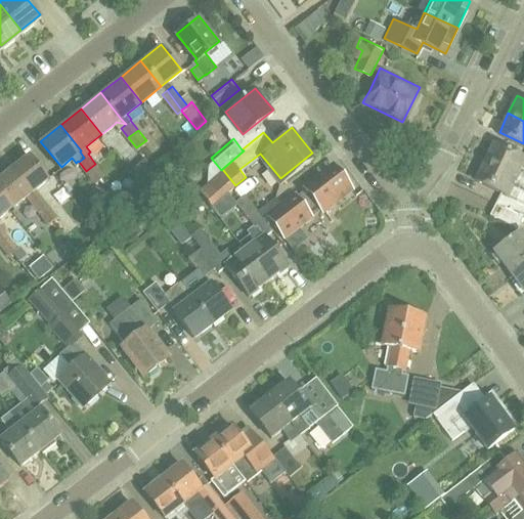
[(523,155),(494,140),(485,159),(523,178),(523,166),(520,165),(523,155)]
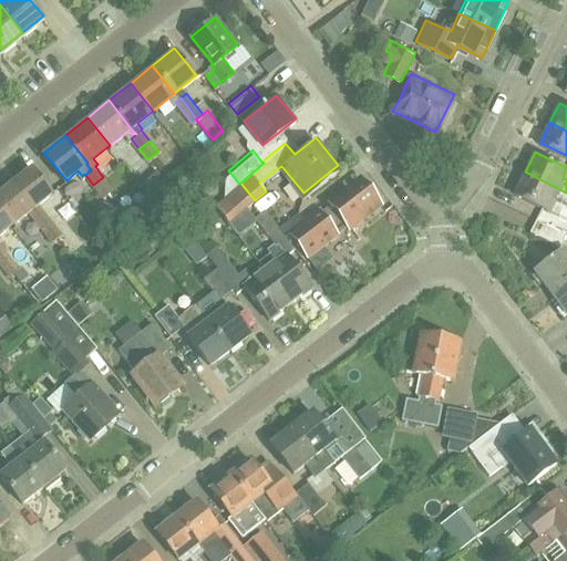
[(32,165),(12,182),(32,208),(35,211),(32,215),(40,225),(42,228),(48,224),(50,227),(54,224),(50,217),(38,204),(53,191),(32,165)]
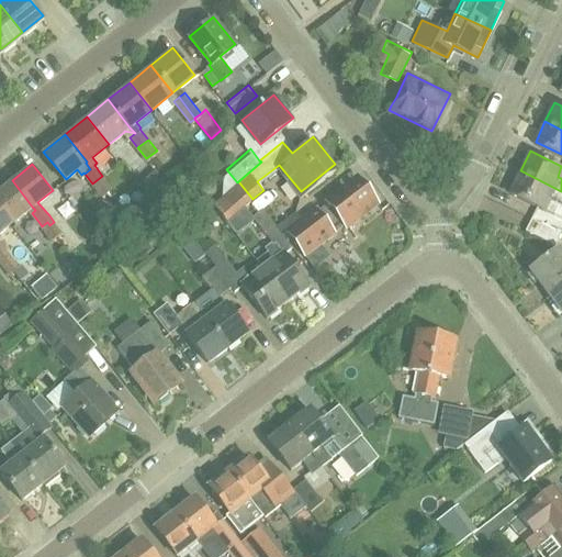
[(561,191),(520,170),(510,191),(542,207),(543,204),(554,210),(558,202),(561,204),(561,191)]
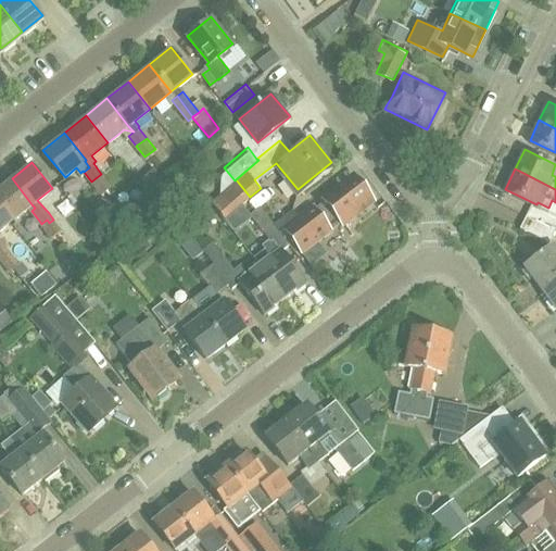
[(293,208),(274,222),(280,230),(283,228),(301,251),(332,227),(327,221),(336,214),(343,224),(374,200),(354,173),(323,197),(325,199),(316,205),(314,203),(299,215),(293,208)]
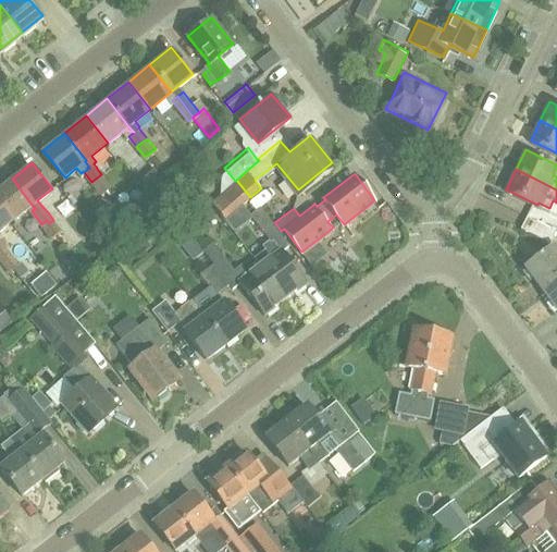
[(101,174),(91,182),(99,192),(109,184),(101,174)]
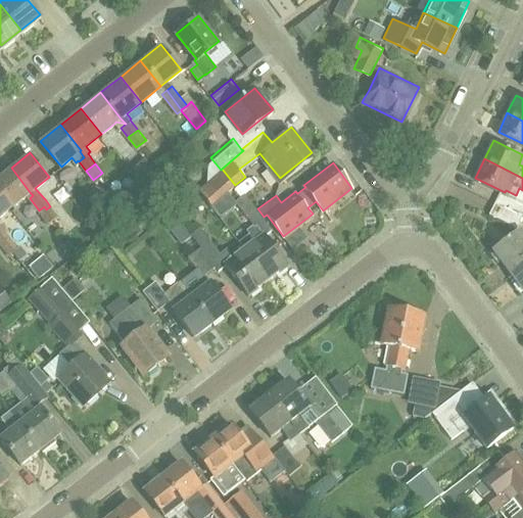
[(11,168),(0,176),(0,192),(11,206),(27,194),(30,198),(33,195),(30,192),(11,168)]
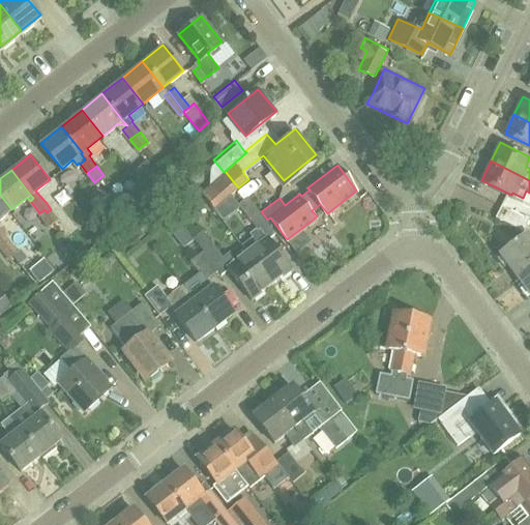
[(225,171),(224,172),(201,190),(213,206),(238,187),(225,171)]
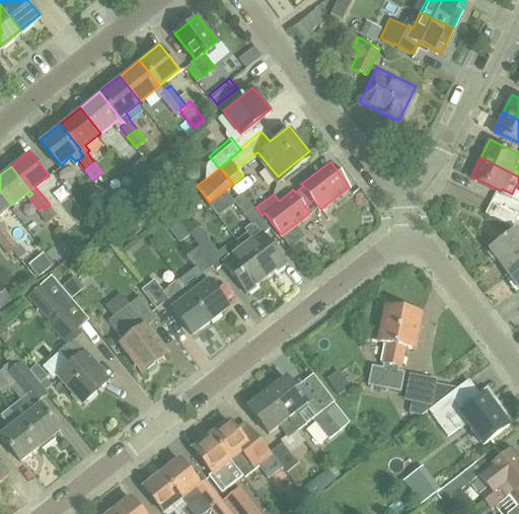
[(109,190),(106,186),(93,178),(88,189),(104,198),(109,190)]
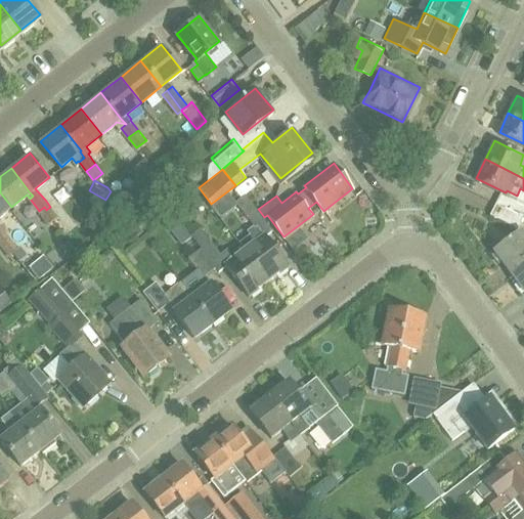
[(0,242),(5,239),(7,242),(11,239),(6,232),(0,224),(0,216),(11,207),(0,192),(0,242)]
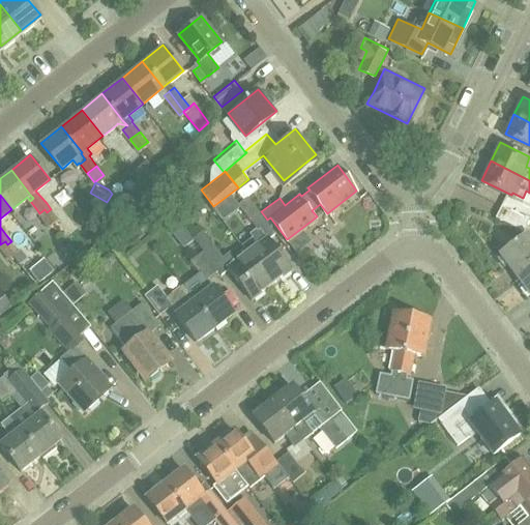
[(267,220),(261,211),(248,195),(238,202),(252,221),(262,213),(275,231),(267,220)]
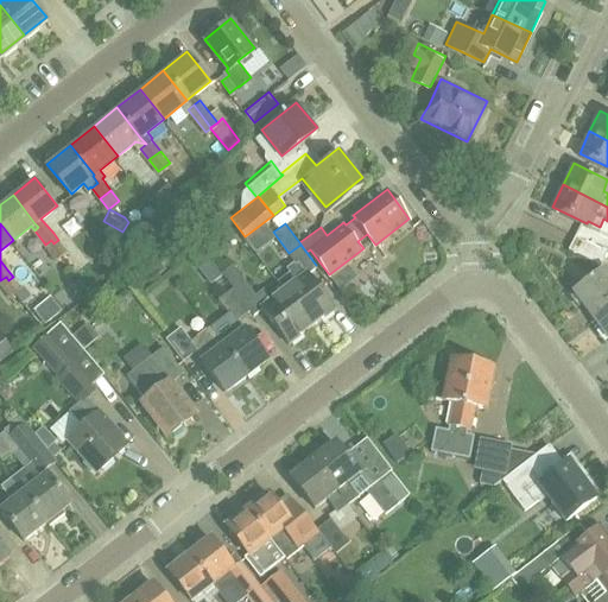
[(600,261),(607,247),(602,245),(602,247),(575,234),(568,246),(600,261)]
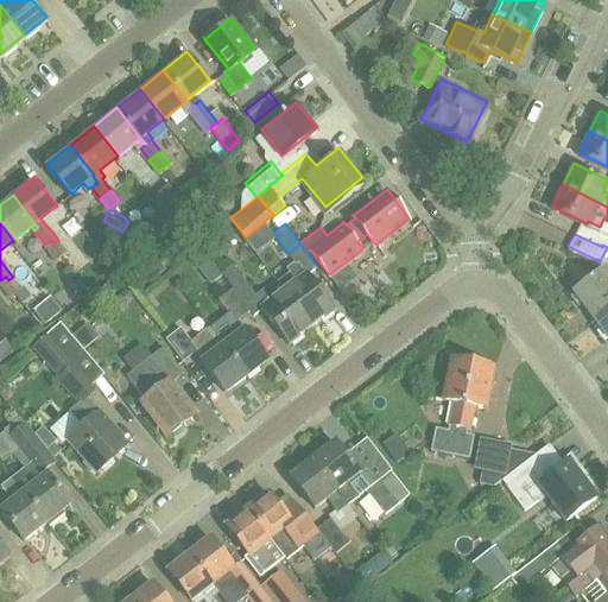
[(51,240),(45,245),(55,257),(65,248),(58,240),(54,244),(51,240)]
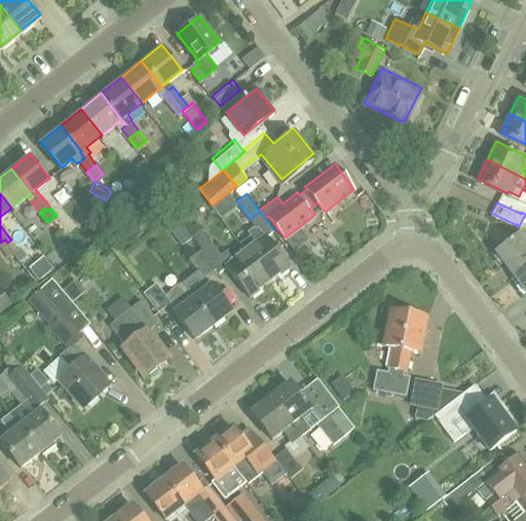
[(91,240),(77,223),(66,232),(80,250),(91,240)]
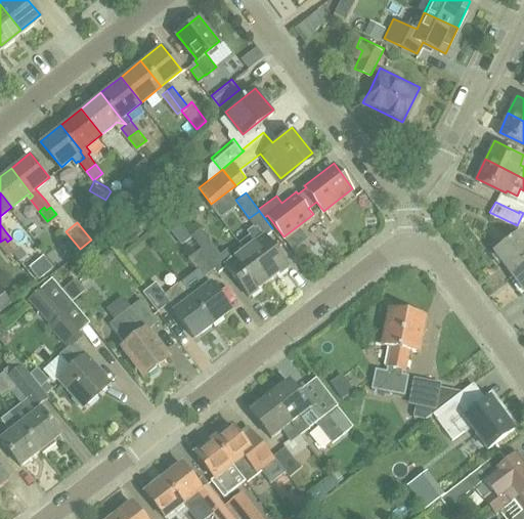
[(202,246),(206,251),(215,244),(201,225),(191,233),(201,246),(202,246)]
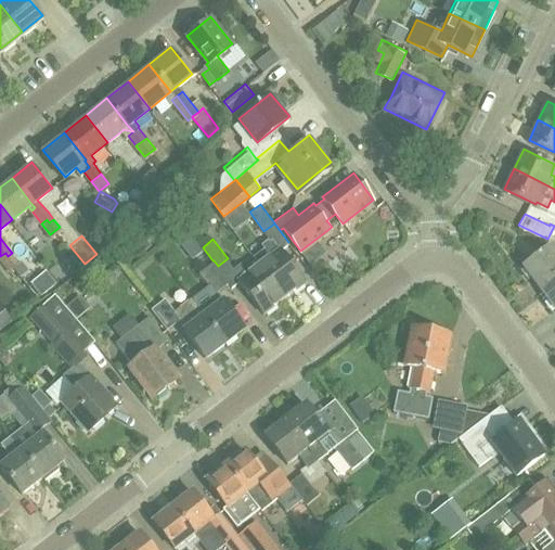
[(271,255),(260,263),(284,295),(305,280),(281,247),(278,248),(270,239),(262,244),(271,255)]
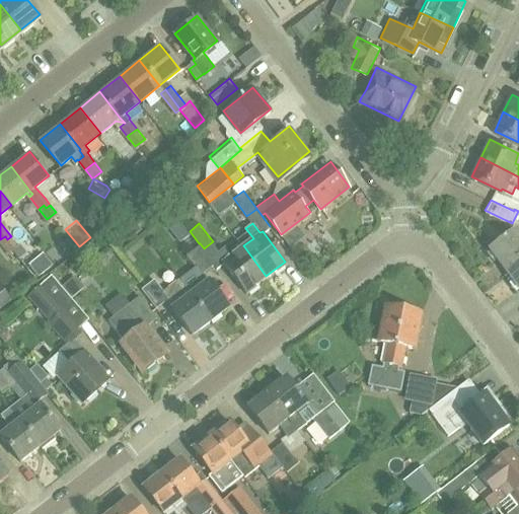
[(504,268),(518,255),(518,231),(515,226),(488,246),(504,268)]
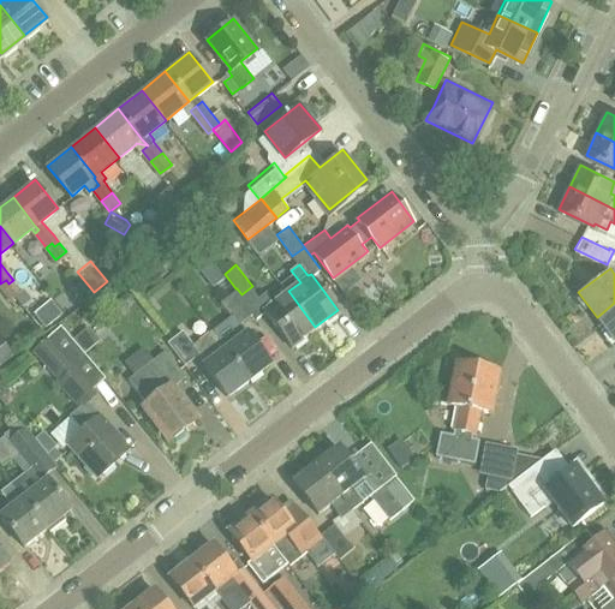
[(6,280),(0,284),(10,297),(21,288),(13,280),(9,284),(6,280)]
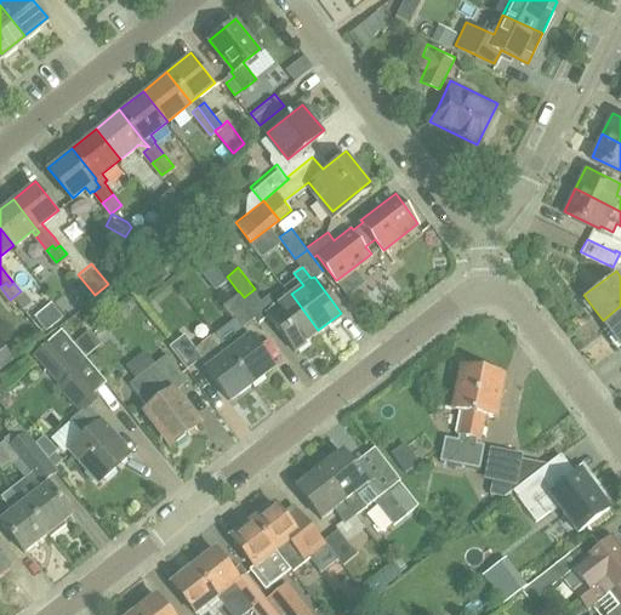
[(91,297),(81,285),(58,302),(68,314),(91,297)]
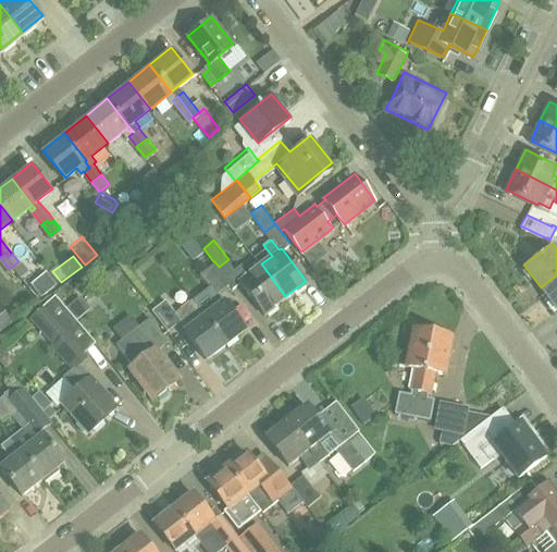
[(213,261),(199,272),(209,284),(215,293),(218,292),(230,282),(218,267),(219,267),(214,261),(213,261)]
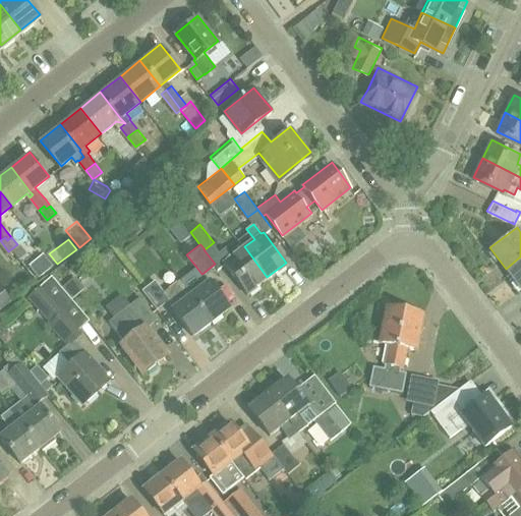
[(267,277),(244,246),(233,254),(226,244),(219,249),(227,260),(224,262),(247,292),(267,277)]
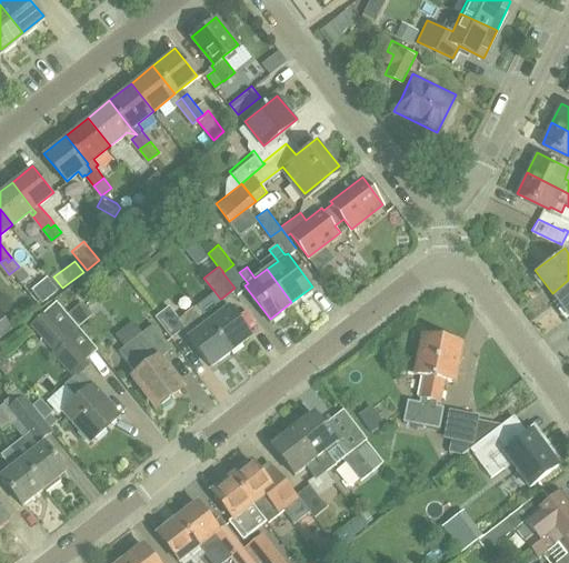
[(568,280),(552,293),(568,315),(568,314),(568,280)]
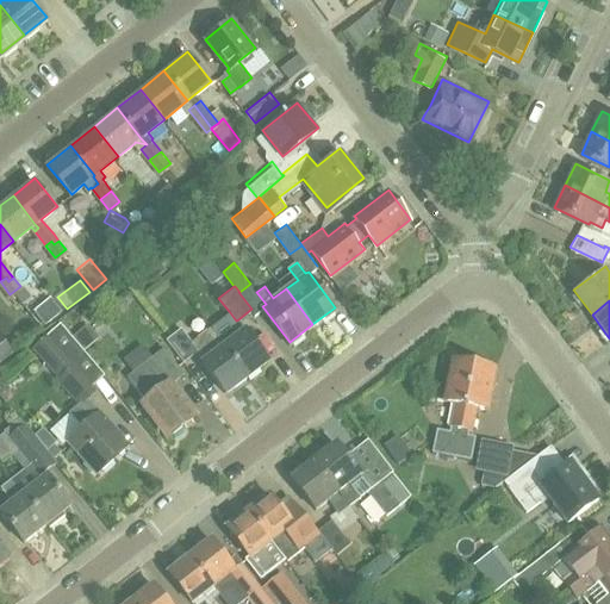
[(58,323),(32,347),(60,377),(58,378),(80,400),(69,411),(82,425),(69,439),(99,471),(129,442),(99,410),(86,397),(95,387),(89,380),(101,369),(79,344),(58,323)]
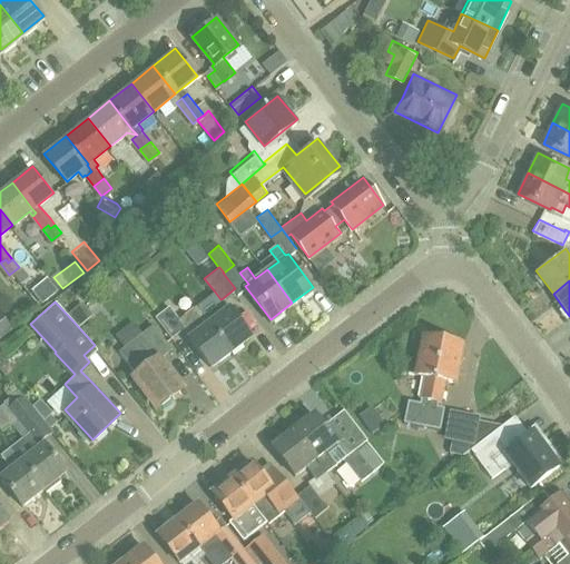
[(208,317),(197,303),(179,316),(169,304),(156,314),(172,335),(182,326),(210,364),(232,348),(208,317)]
